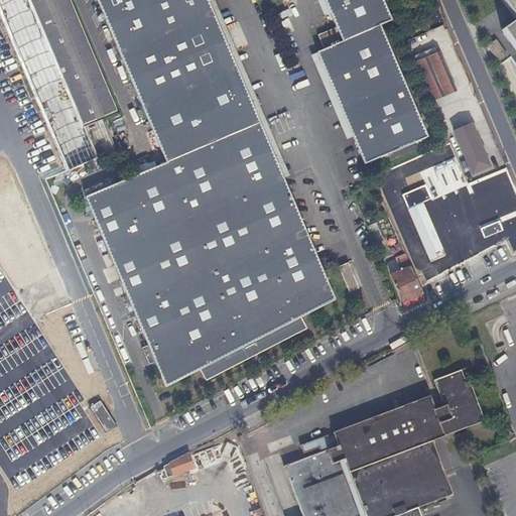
[(33,91),(62,79),(42,31),(41,32),(26,0),(0,0),(0,12),(8,30),(33,91)]
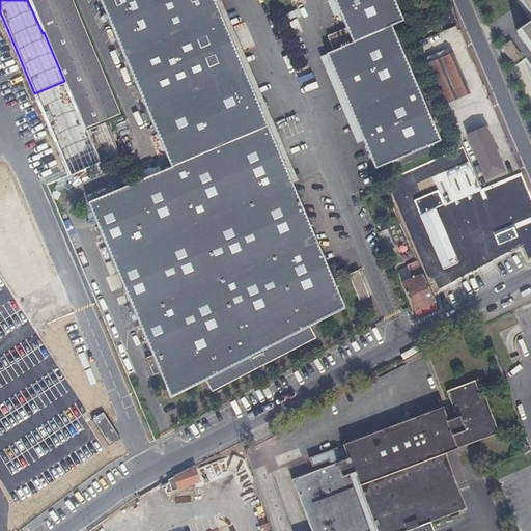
[(86,130),(105,121),(120,115),(72,0),(30,0),(44,32),(45,32),(65,80),(86,130)]
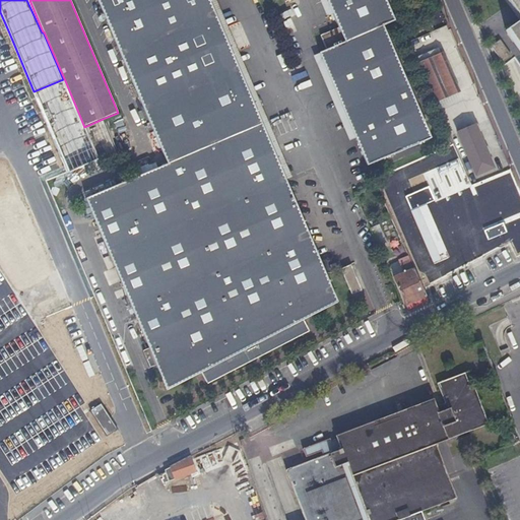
[(96,0),(147,117),(241,77),(225,43),(207,0),(96,0)]
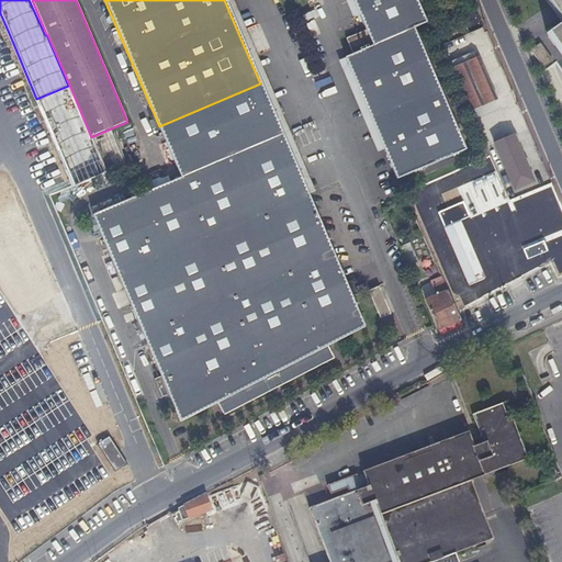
[(415,0),(350,0),(364,31),(371,46),(413,27),(426,22),(415,0)]
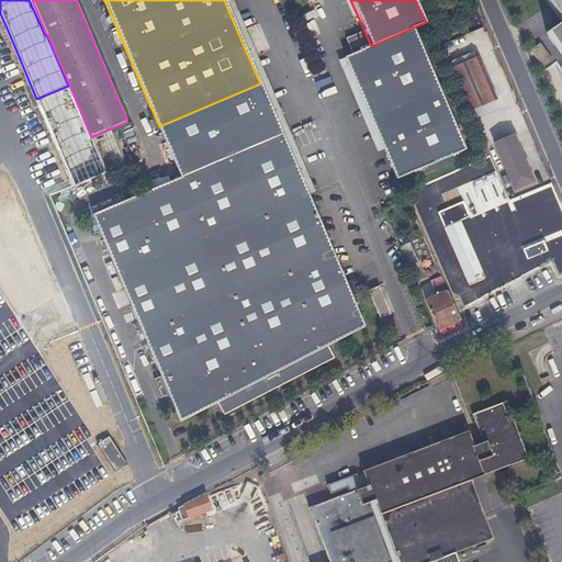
[(561,0),(546,0),(561,22),(547,33),(561,55),(561,0)]
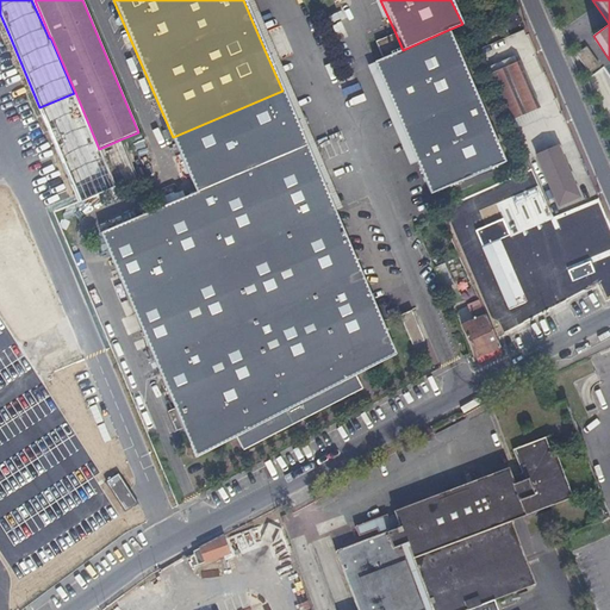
[(0,441),(16,435),(24,455),(6,462),(32,526),(95,499),(69,436),(51,443),(43,423),(94,402),(117,456),(129,453),(144,490),(154,486),(162,508),(178,502),(149,435),(139,410),(137,406),(134,398),(55,211),(54,210),(78,200),(39,107),(0,17),(0,441)]
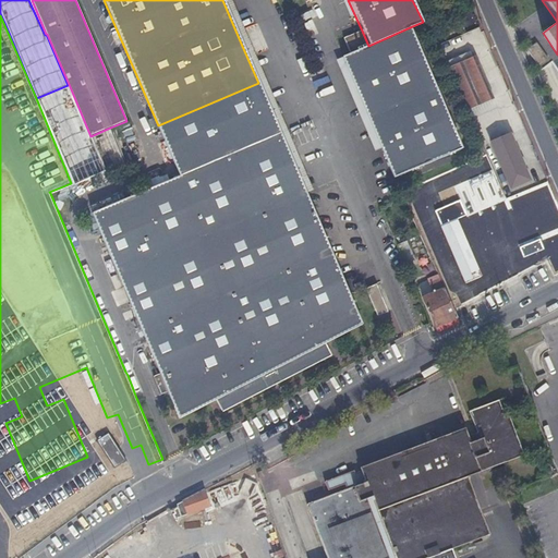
[(393,179),(463,148),(410,27),(368,46),(349,55),(341,58),(393,179)]
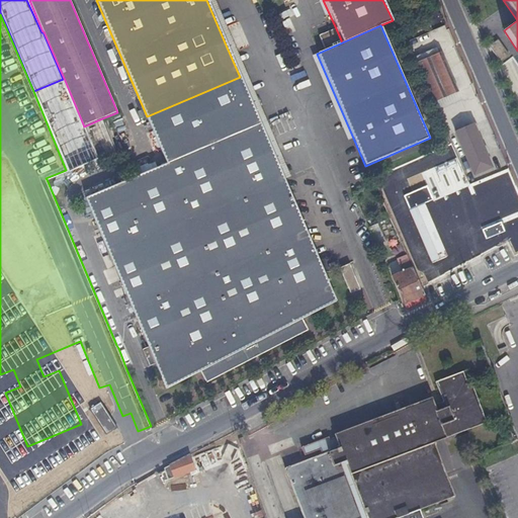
[(444,25),(435,29),(437,34),(447,30),(444,25)]
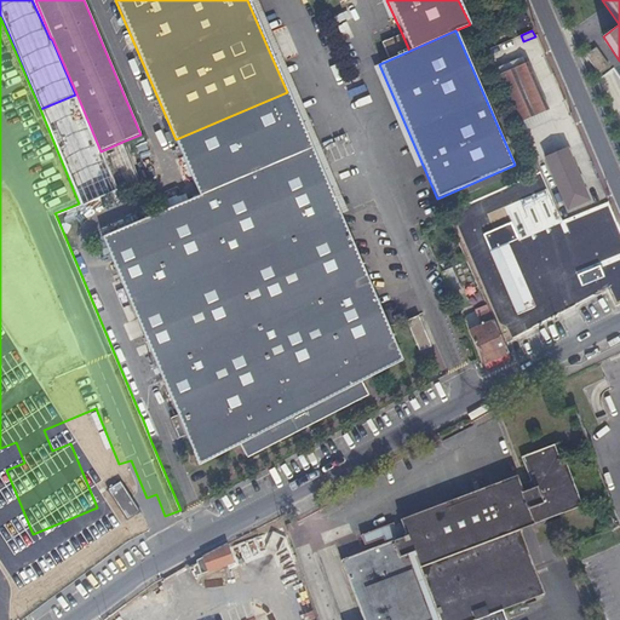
[(388,61),(409,51),(402,34),(380,44),(388,61)]
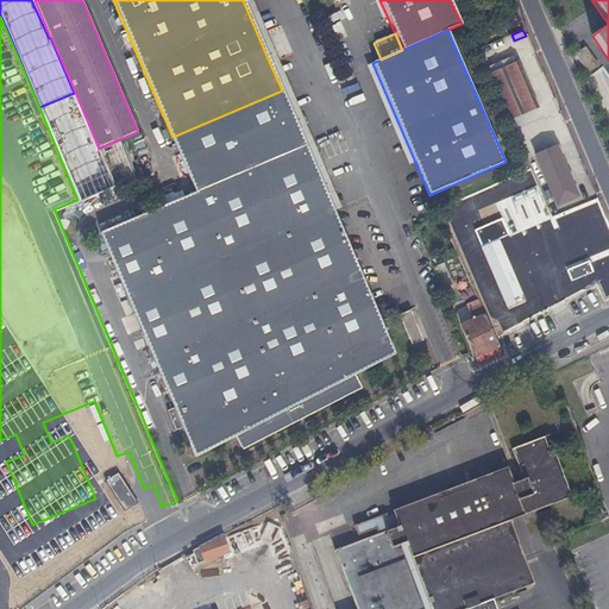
[(586,73),(598,66),(585,46),(575,54),(586,73)]
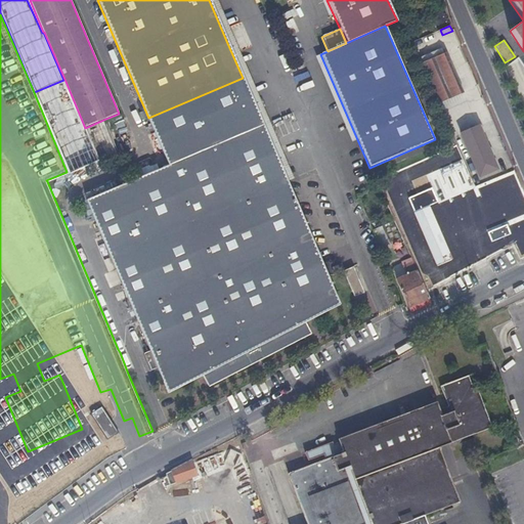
[(446,52),(421,63),(439,103),(464,93),(446,52)]
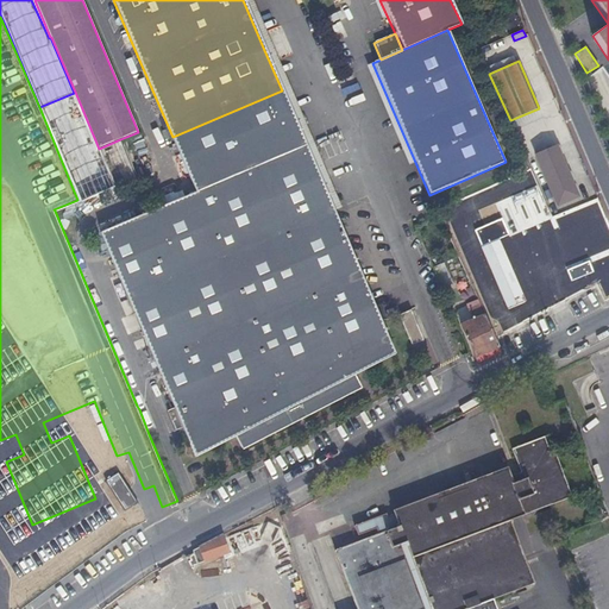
[(282,90),(173,137),(195,189),(305,143),(282,90)]
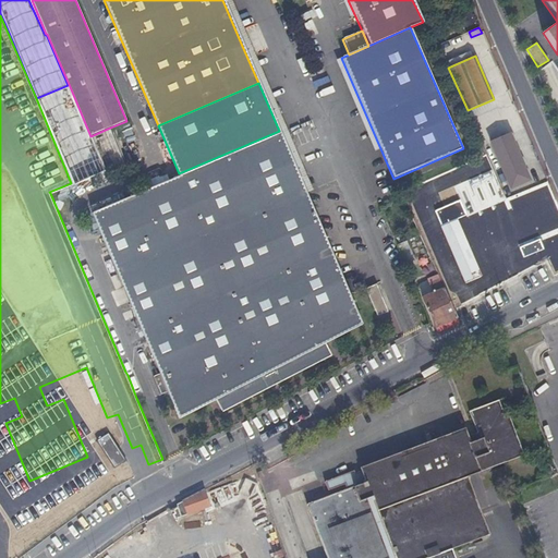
[(68,85),(36,98),(72,184),(125,164),(110,128),(91,136),(89,137),(68,85)]
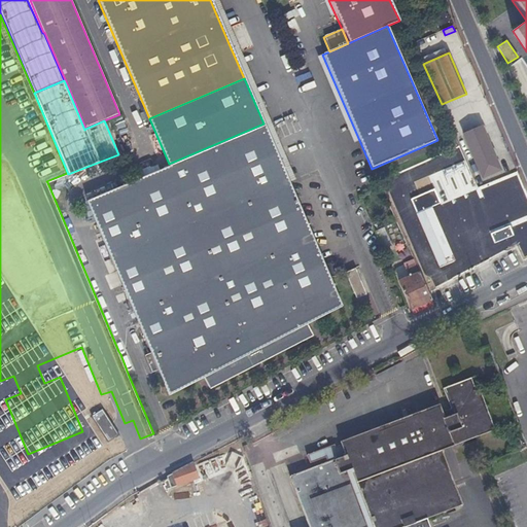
[(100,232),(277,156),(264,124),(169,164),(88,201),(100,232)]
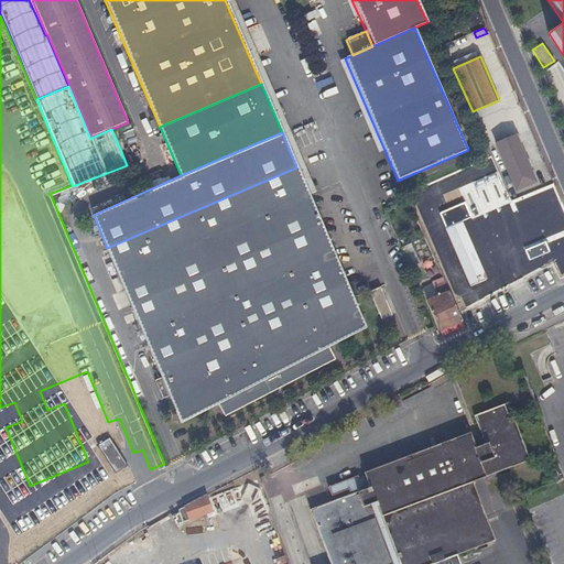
[(514,136),(496,143),(516,191),(535,182),(514,136)]
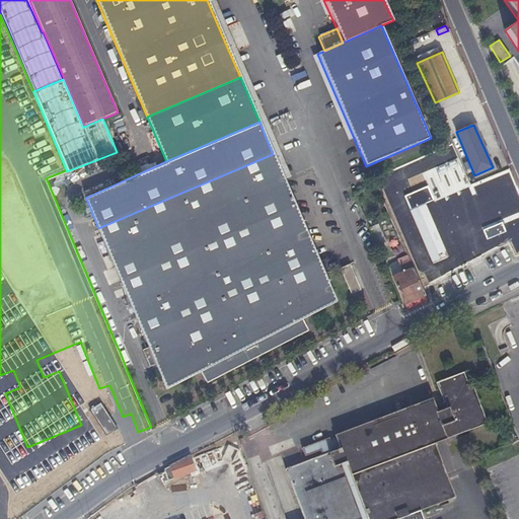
[(273,154),(98,228),(149,344),(142,347),(149,362),(155,359),(166,386),(201,369),(207,380),(309,329),(304,317),(336,301),(315,253),(273,154)]
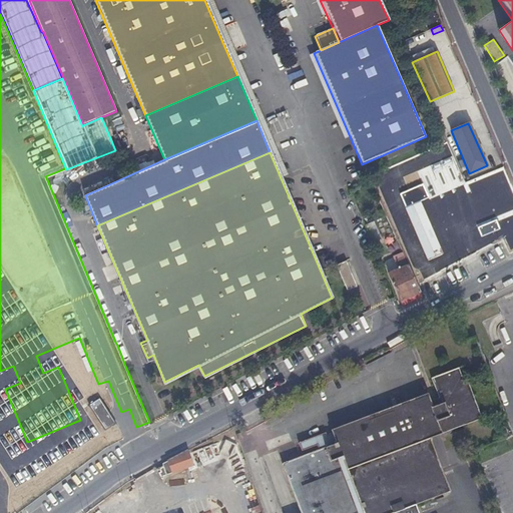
[(421,247),(436,240),(407,174),(392,181),(421,247)]
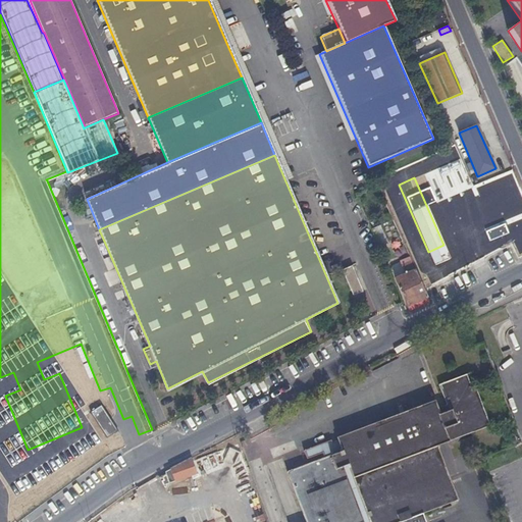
[(477,226),(488,221),(483,208),(471,213),(477,226)]
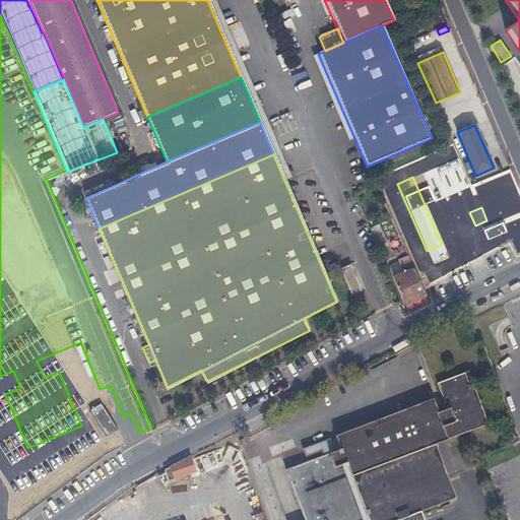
[(502,221),(517,256),(519,254),(519,229),(514,215),(502,221)]
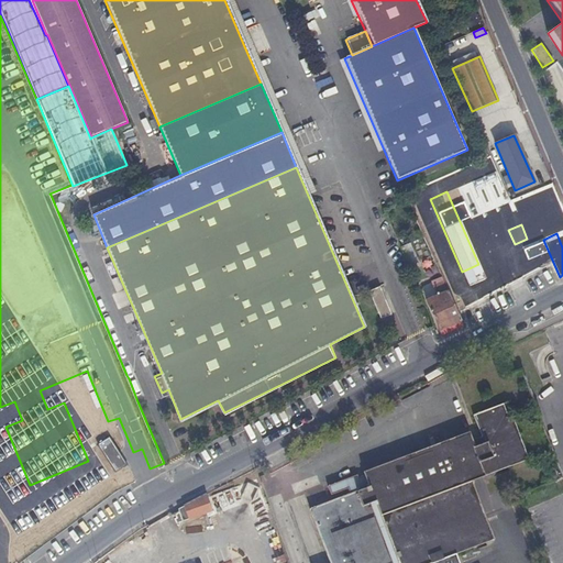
[(411,249),(403,252),(414,277),(420,274),(415,263),(417,262),(411,249)]
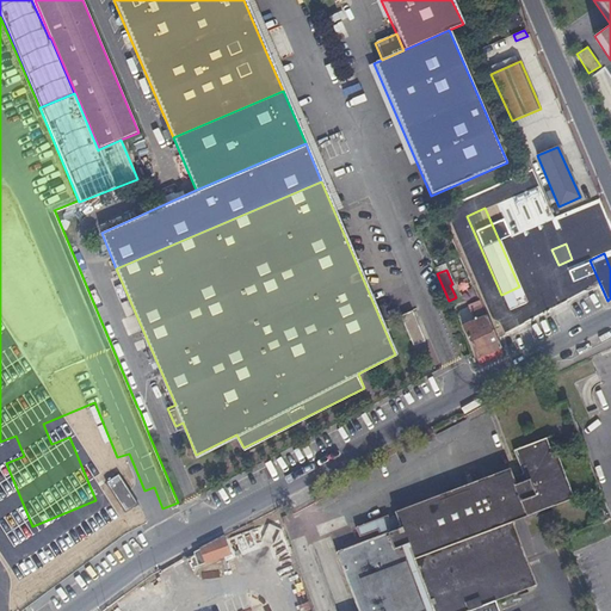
[(486,315),(480,302),(473,306),(479,319),(486,315)]
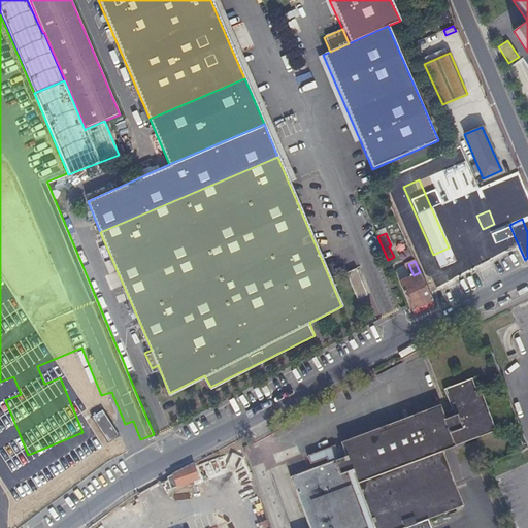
[(420,272),(414,275),(409,277),(404,265),(396,269),(400,282),(399,282),(409,304),(411,309),(432,300),(420,272)]
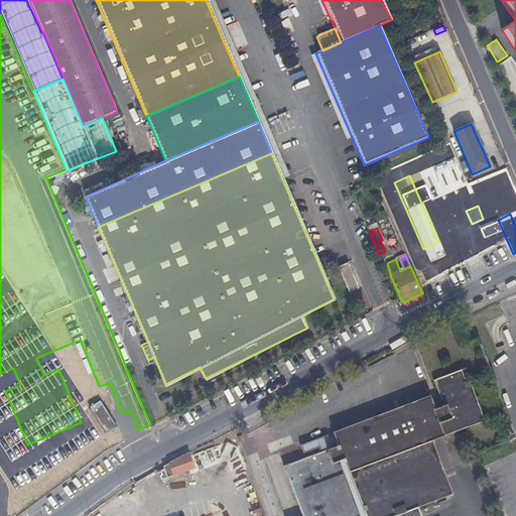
[(415,299),(423,295),(422,293),(402,302),(404,306),(416,301),(415,299)]
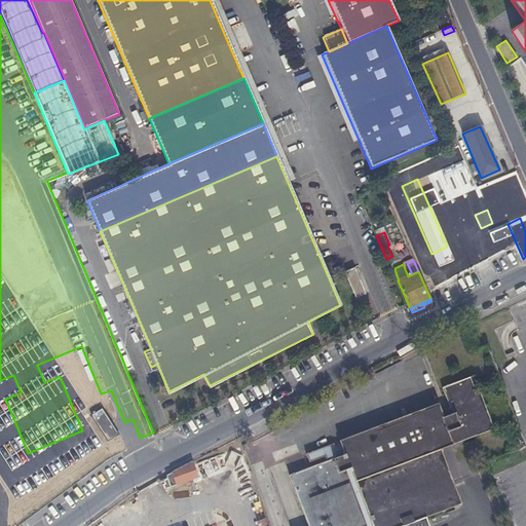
[(123,339),(115,343),(118,350),(126,347),(123,339)]
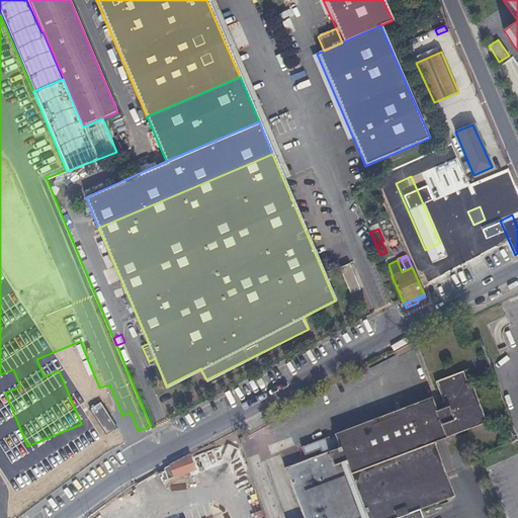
[(124,342),(116,345),(118,348),(126,369),(135,366),(124,342)]
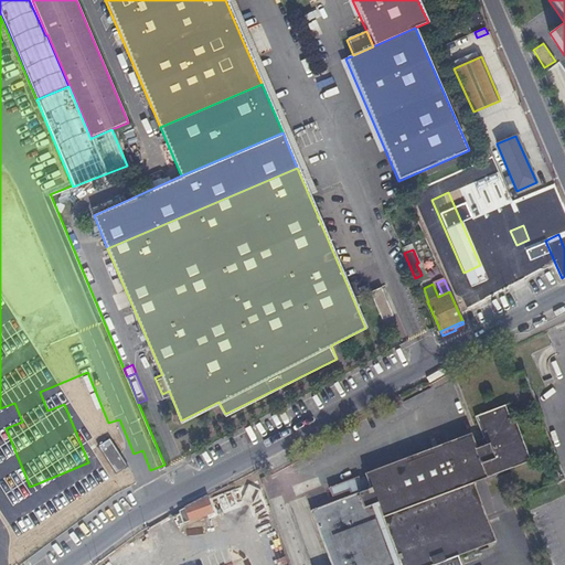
[(473,430),(390,462),(428,564),(429,564),(498,540),(477,481),(534,460),(519,418),(514,420),(508,403),(478,414),(482,427),(486,426),(489,434),(486,435),(477,438),(473,430)]
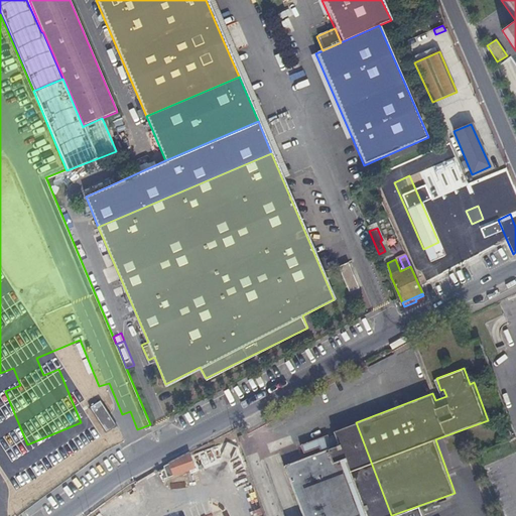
[(391,515),(356,422),(332,431),(332,433),(328,435),(326,432),(299,443),(302,450),(317,445),(319,452),(282,467),(300,515),(391,515)]
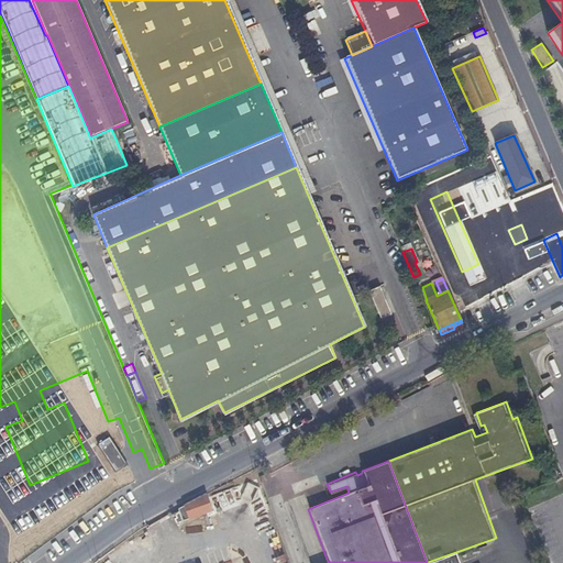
[(211,511),(205,494),(199,497),(206,512),(211,511)]
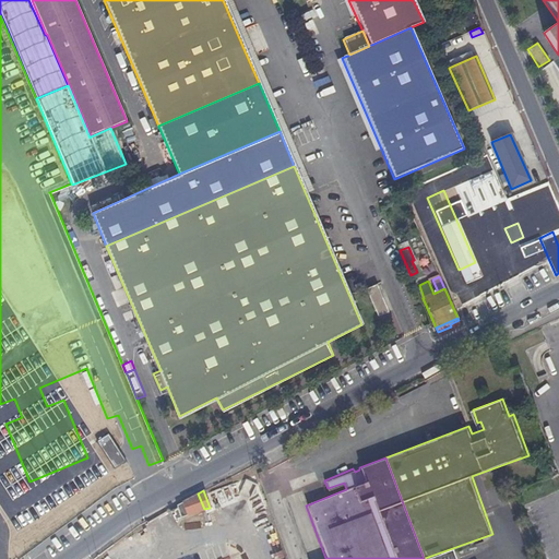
[(204,509),(198,494),(175,506),(176,508),(175,509),(171,510),(171,511),(170,510),(168,512),(169,513),(171,512),(173,514),(171,515),(174,520),(186,515),(186,516),(204,509)]
